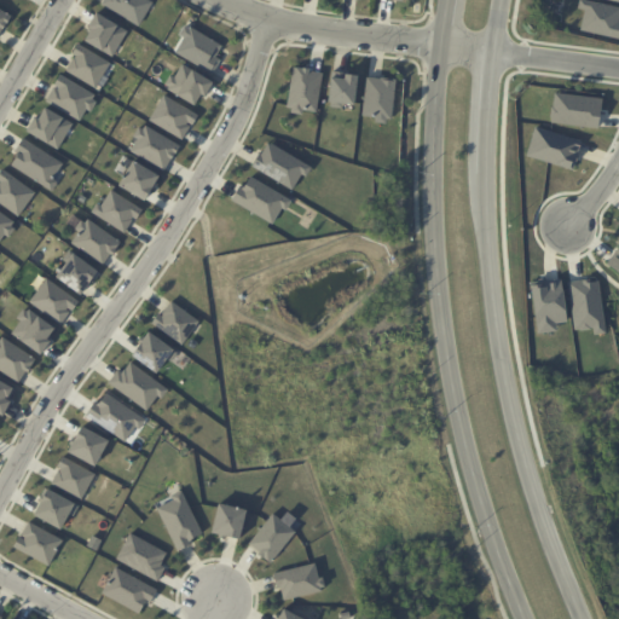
[(144,0),(151,4),(151,5),(138,27),(100,6),(103,0),(144,0)]
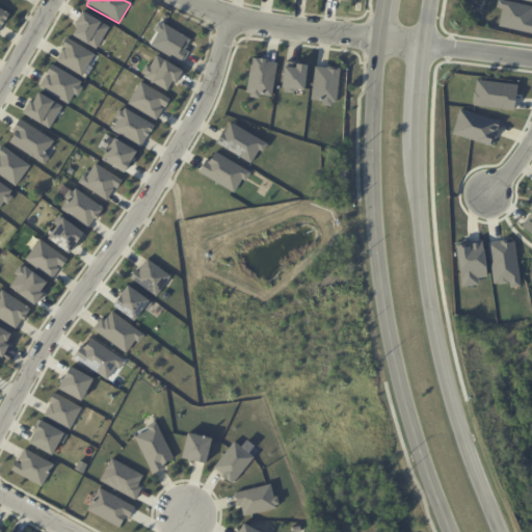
[(498,0),(503,0),(531,6),(531,33),(499,25),(502,8),(497,7),(498,0)]
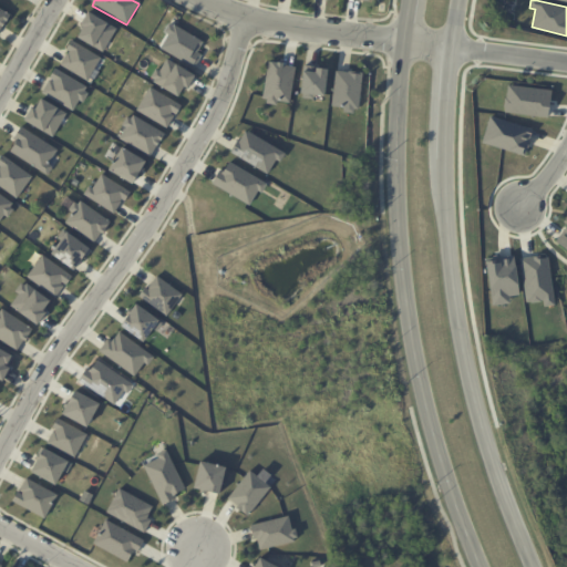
[(0,8),(10,14),(0,32),(0,8)]
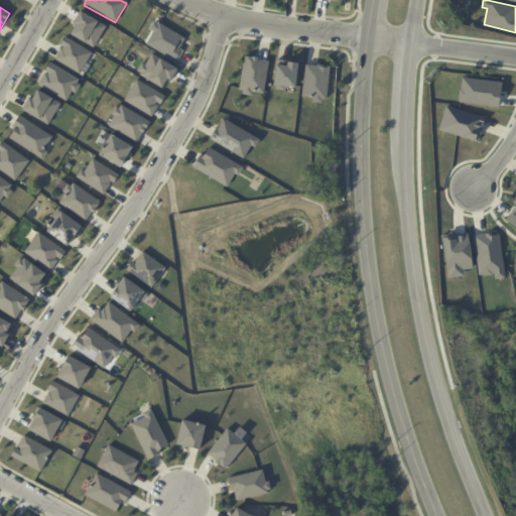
[(80,10),(105,25),(93,47),(71,33),(76,24),(73,22),(80,10)]
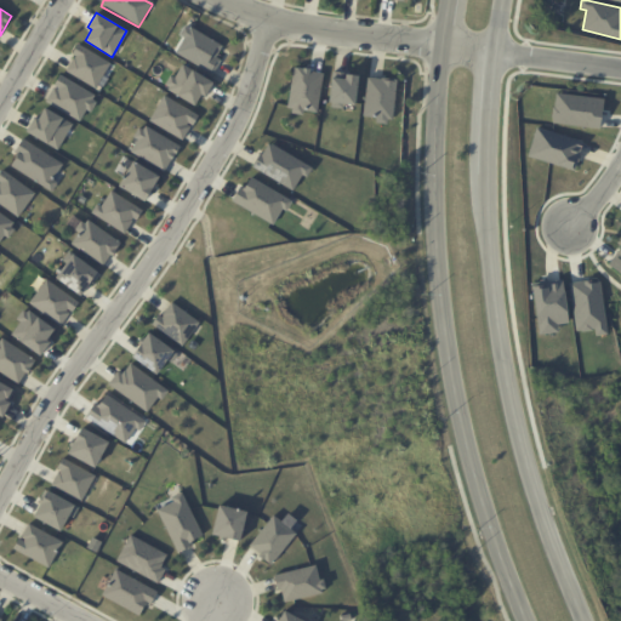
[(221,47),(215,60),(220,62),(211,75),(175,55),(184,40),(180,36),(184,29),(189,32),(191,29),(221,47)]
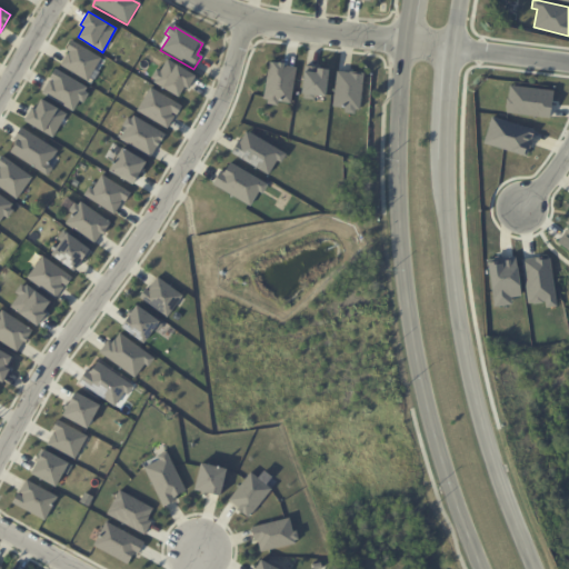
[(71,40),(101,57),(87,81),(60,65),(68,50),(66,49),(71,40)]
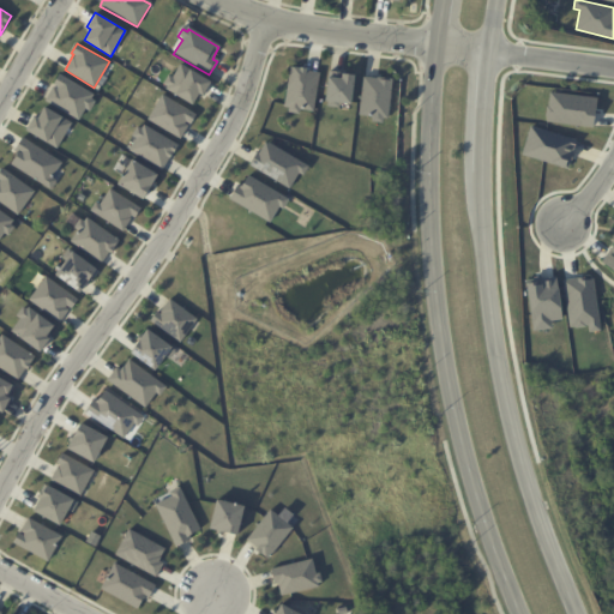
[(168,74),(172,77),(180,64),(210,82),(203,96),(202,95),(199,98),(197,97),(192,104),(164,89),(167,86),(162,84),(168,74)]
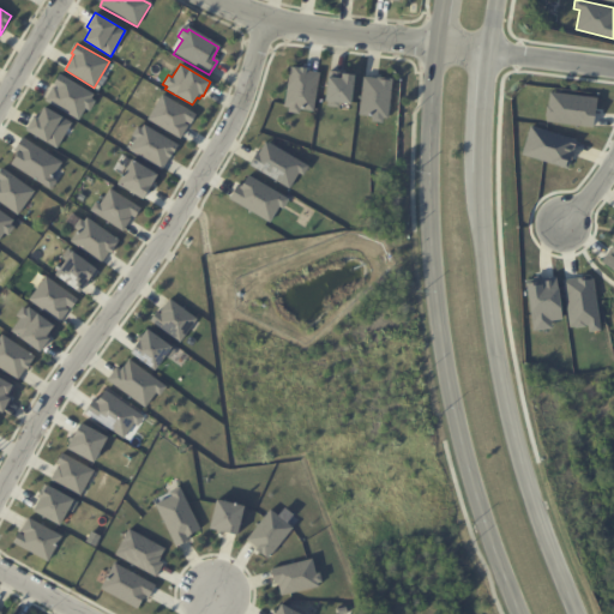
[(290,67),(299,68),(299,67),(306,68),(306,71),(319,73),(312,112),(300,109),(299,114),(287,112),(288,108),(283,107),(290,67)]
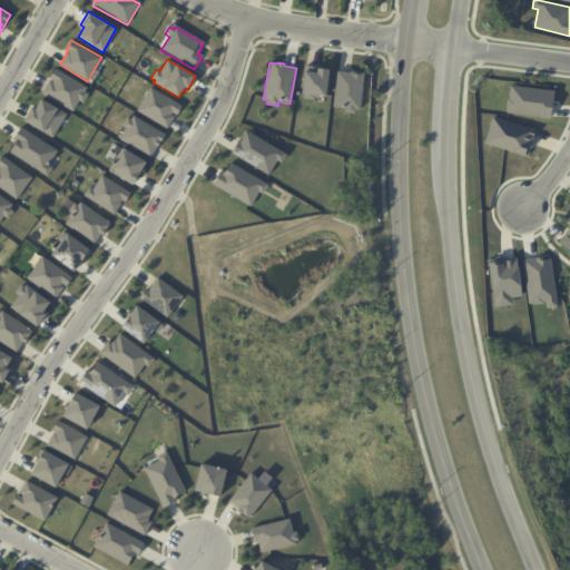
[(55,68),(87,87),(85,91),(88,94),(82,102),(79,101),(74,111),(40,92),(55,68)]
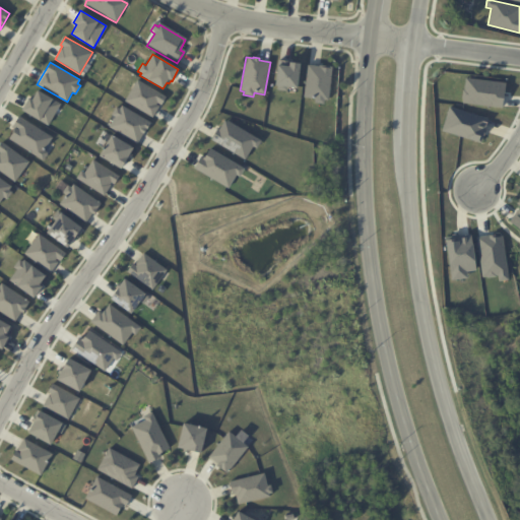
[(278,64),(289,66),(290,62),(302,63),(299,88),(287,86),(286,91),(275,89),(278,64)]
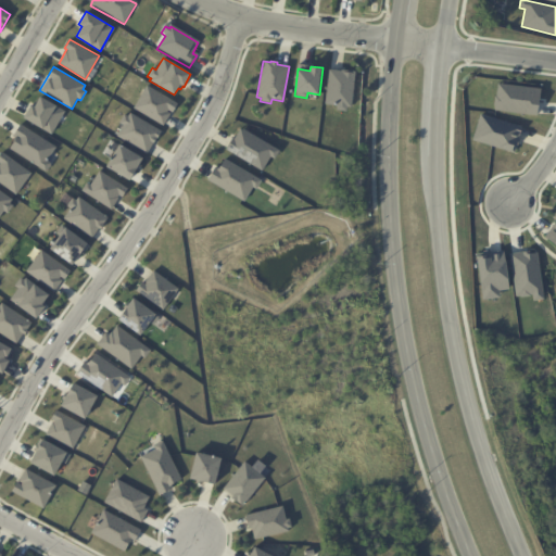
[(329,68),(356,72),(352,108),(348,106),(346,111),(337,110),(337,105),(325,103),(329,68)]
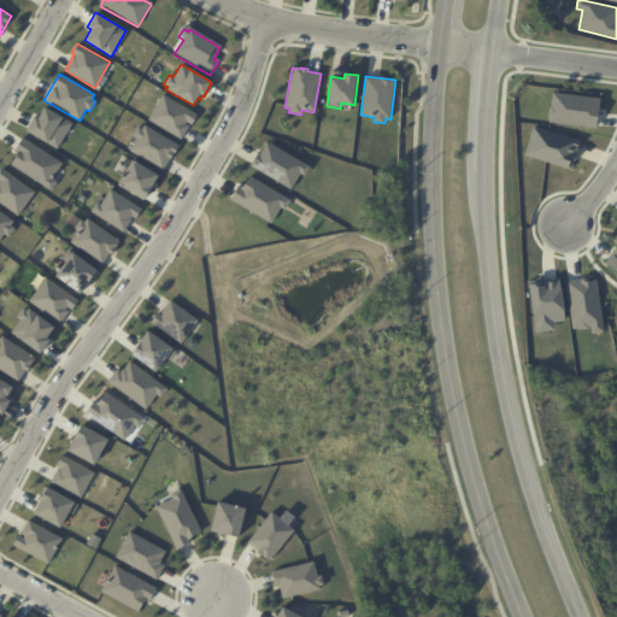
[(552,93),(601,98),(598,129),(548,122),(552,93)]
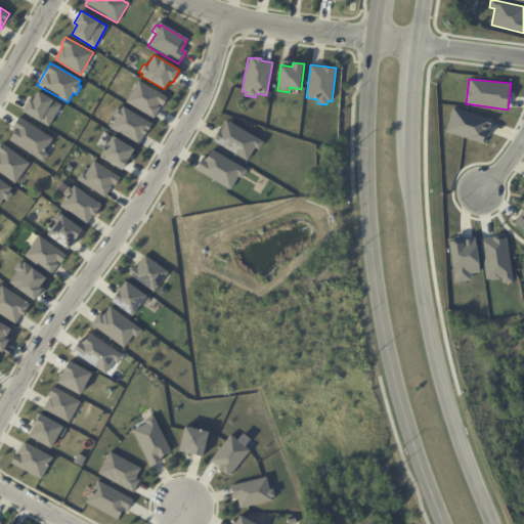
[(125,102),(138,80),(167,98),(162,105),(158,103),(157,105),(160,106),(154,119),(125,102)]
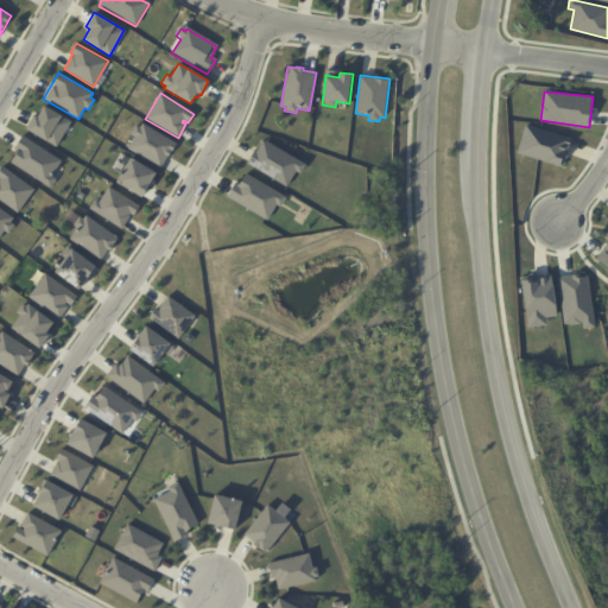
[(44,105),(71,121),(56,147),(25,128),(35,114),(38,116),(44,105)]
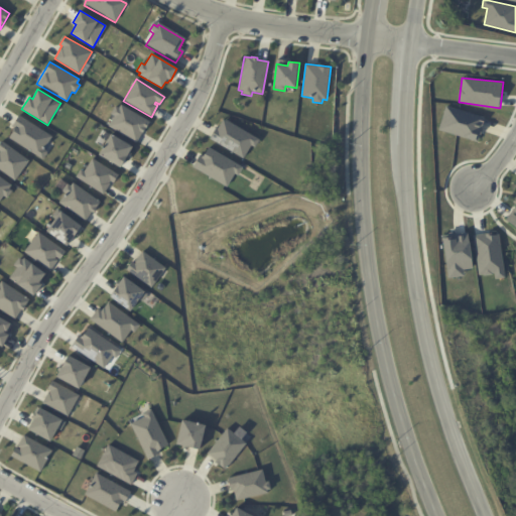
[(115,106),(118,108),(121,105),(149,122),(135,142),(108,126),(114,116),(110,114),(115,106)]
